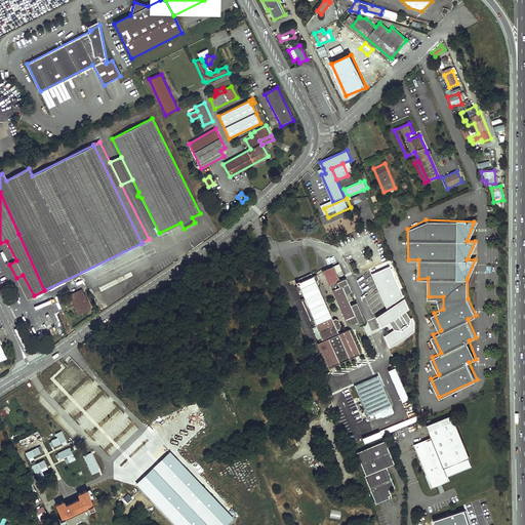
[(333,266),(322,271),(324,276),(325,275),(330,285),(329,285),(345,320),(349,318),(351,323),(353,323),(357,321),(358,324),(364,321),(356,303),(352,305),(352,306),(351,306),(346,294),(352,291),(346,278),(339,281),(336,274),(342,271),(339,264),(333,267),(333,266)]
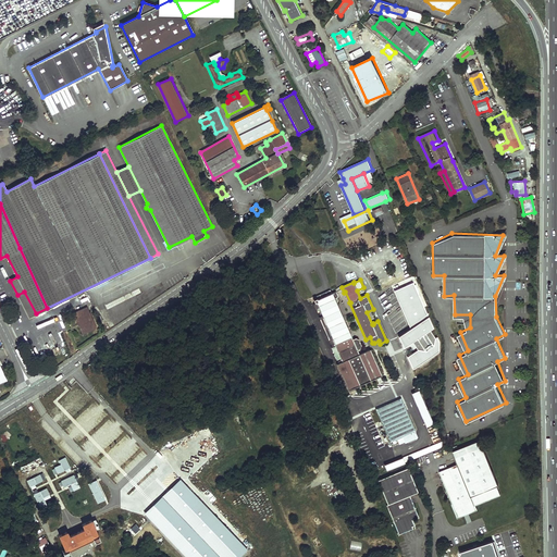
[(337,363),(348,390),(382,374),(370,349),(359,354),(358,349),(360,348),(361,345),(359,338),(356,337),(353,338),(336,302),(338,301),(336,298),(338,297),(336,291),(332,293),(327,295),(321,297),(318,299),(317,298),(314,299),(316,301),(317,302),(316,304),(318,308),(319,307),(322,314),(337,350),(343,361),(337,363)]
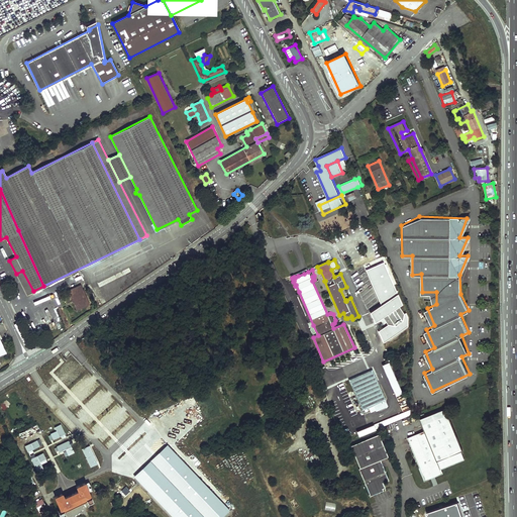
[(33,291),(22,271),(16,274),(26,294),(32,292),(33,291)]
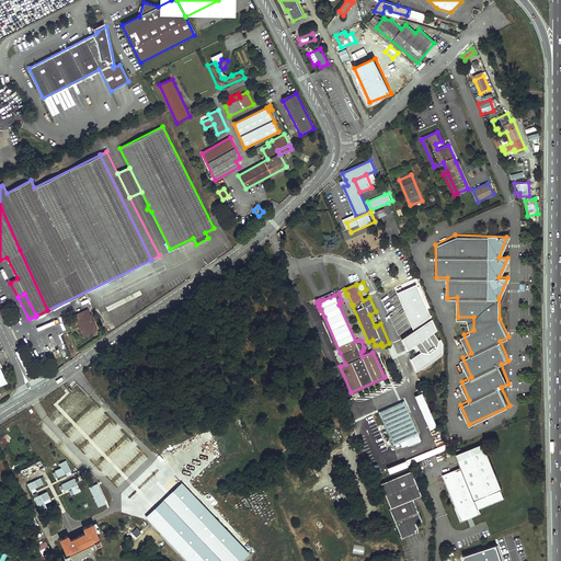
[(419,296),(395,312),(409,334),(414,331),(418,335),(415,335),(413,343),(415,343),(421,351),(428,353),(431,356),(439,350),(437,346),(438,339),(433,331),(428,334),(422,324),(433,318),(419,296)]
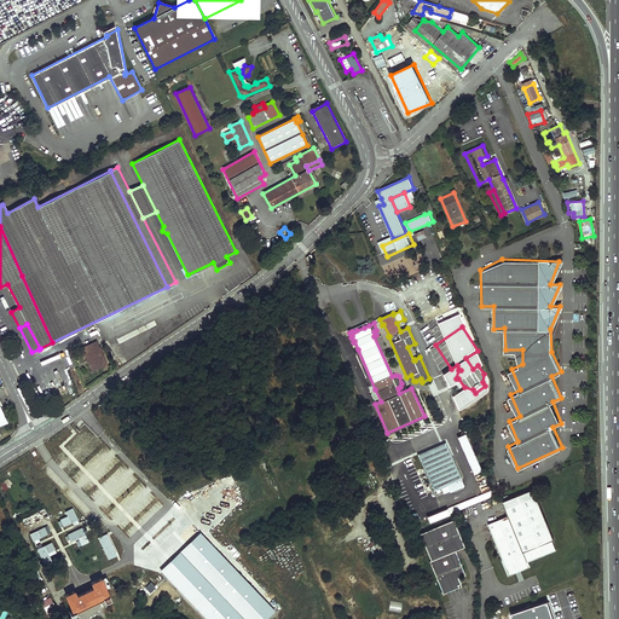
[(87,347),(80,351),(84,357),(86,356),(92,368),(105,362),(96,342),(87,346),(87,347)]
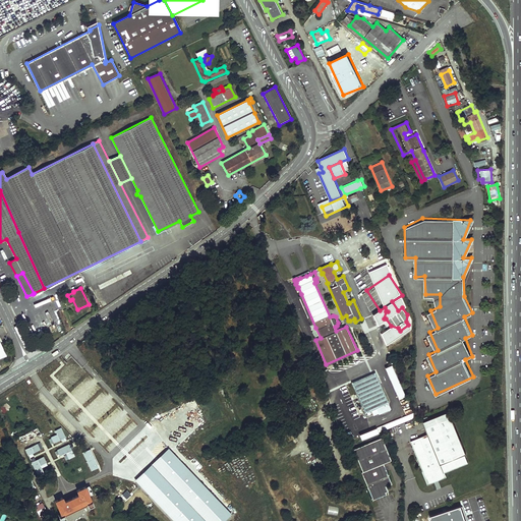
[(310,324),(314,329),(315,328),(301,294),(298,295),(310,324)]
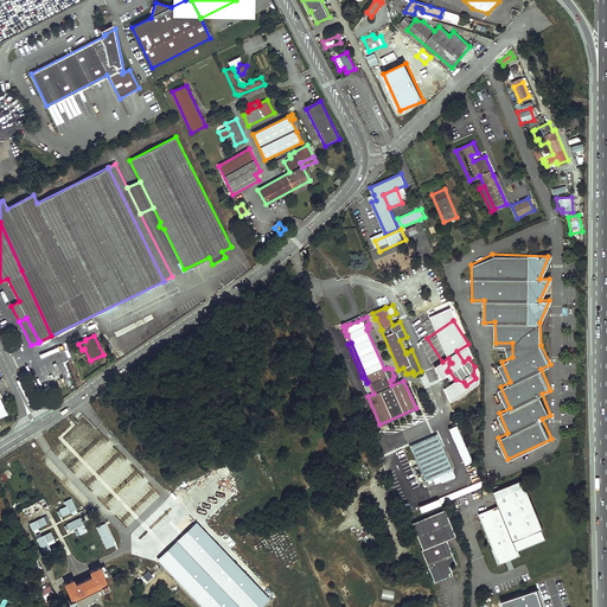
[(332,351),(353,398),(358,397),(358,396),(353,385),(352,384),(337,350),(332,351)]
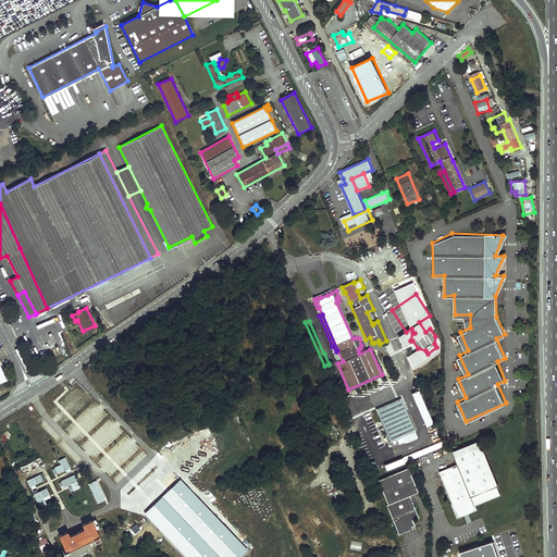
[(324,366),(346,416),(351,413),(337,381),(336,382),(329,364),(324,366)]
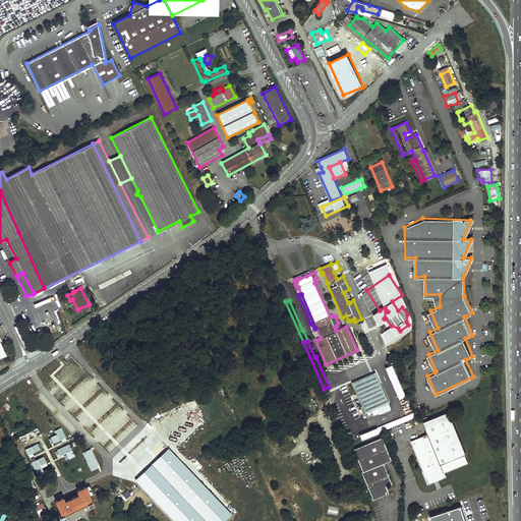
[(353,383),(366,413),(380,408),(391,404),(385,391),(378,372),(353,383)]
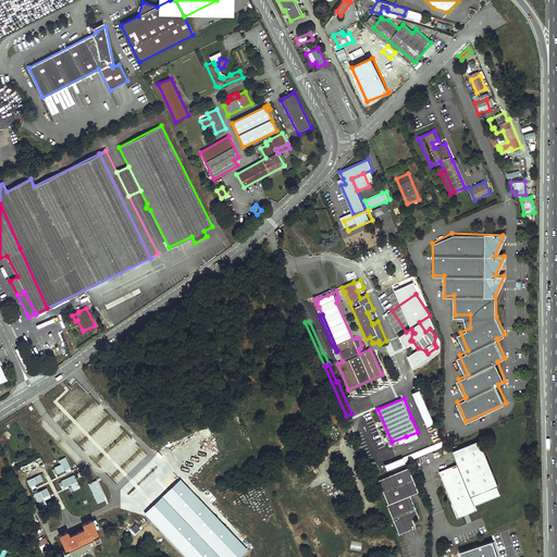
[(418,432),(406,436),(409,443),(419,438),(423,430),(418,415),(411,418),(418,432)]
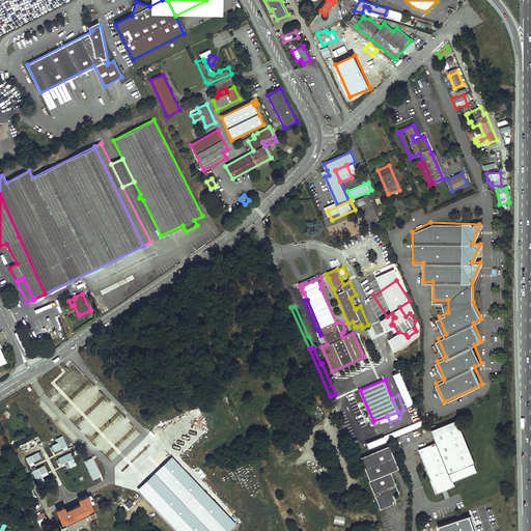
[(339,417),(348,442),(361,437),(352,412),(339,417)]
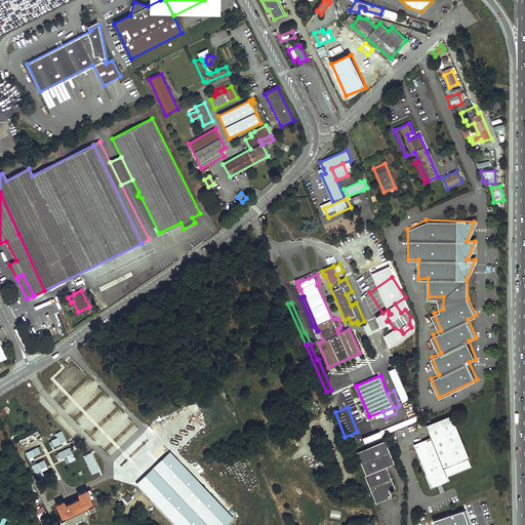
[(455,415),(430,426),(432,432),(457,421),(455,415)]
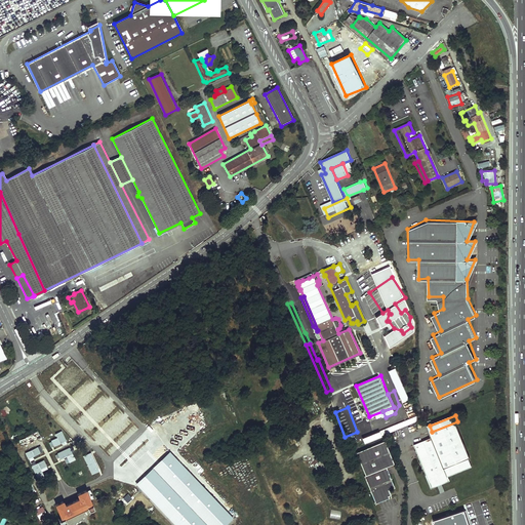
[(457,421),(432,432),(435,438),(416,446),(433,487),(450,481),(449,477),(474,467),(470,458),(473,457),(457,421)]
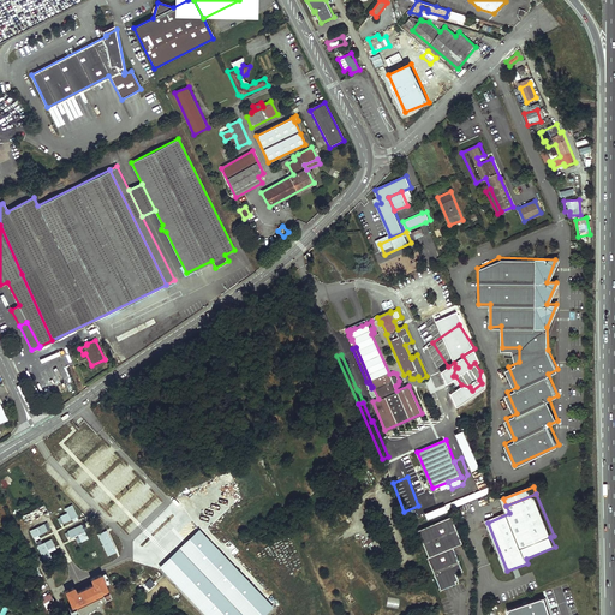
[(23,514),(28,521),(49,509),(46,502),(23,514)]
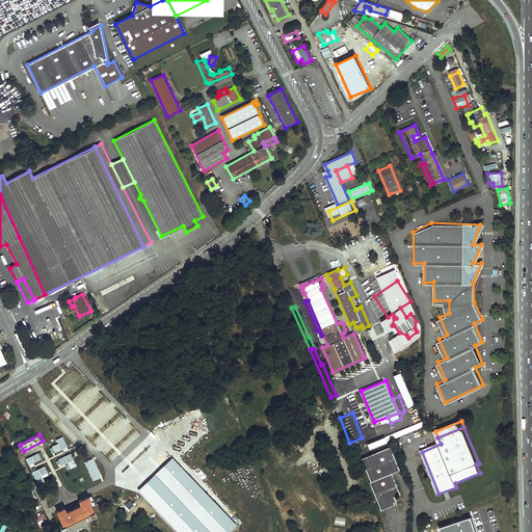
[(60,442),(54,445),(57,451),(70,445),(64,435),(58,439),(60,442)]
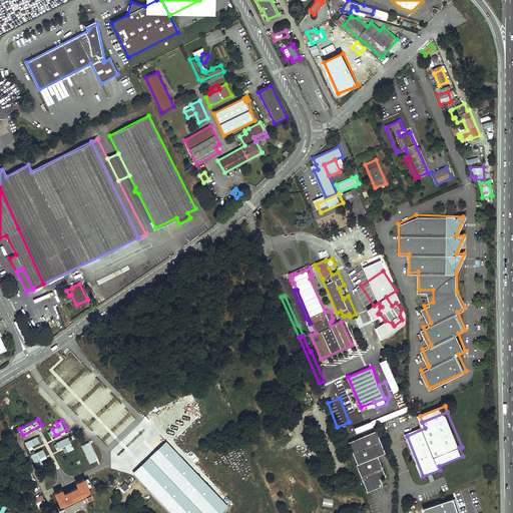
[(26,441),(30,447),(41,441),(38,435),(26,441)]
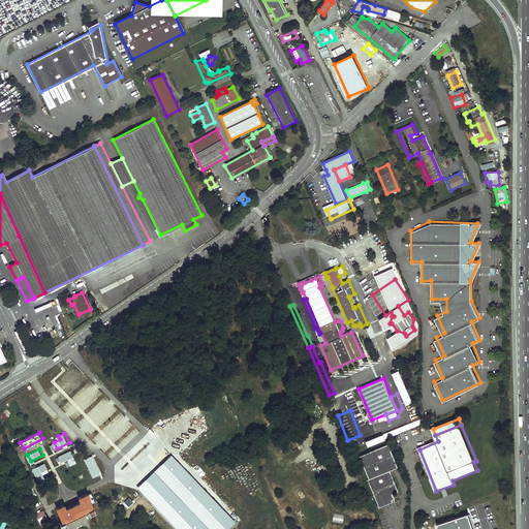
[(71,449),(60,456),(62,461),(68,458),(71,463),(78,460),(71,449)]
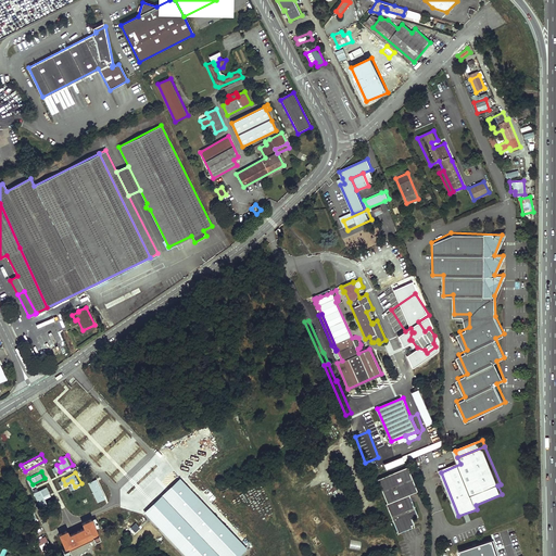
[(98,502),(106,497),(97,478),(88,482),(98,502)]
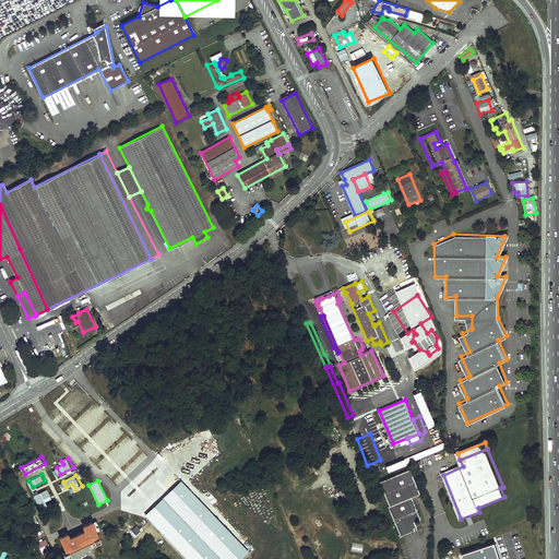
[(182,480),(146,513),(189,558),(239,558),(248,550),(182,480)]
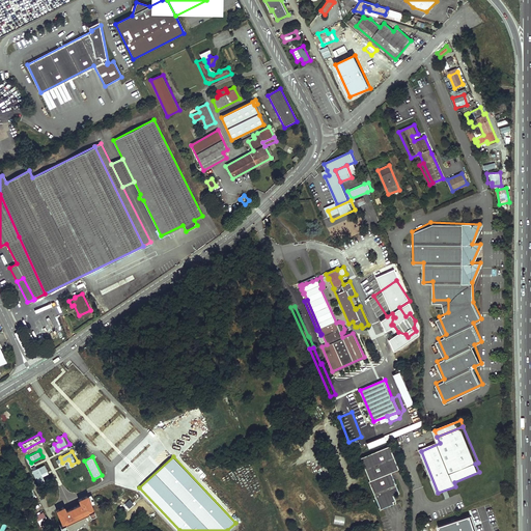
[(46,464),(34,470),(37,476),(49,470),(46,464)]
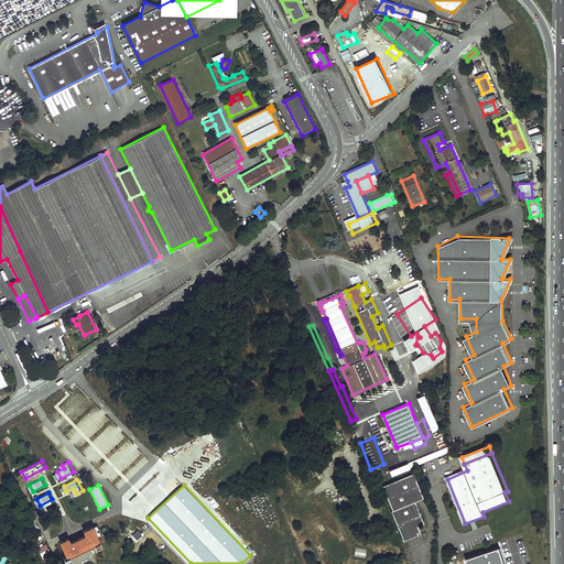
[(418,502),(393,511),(405,542),(421,537),(419,533),(422,532),(420,527),(426,524),(418,502)]
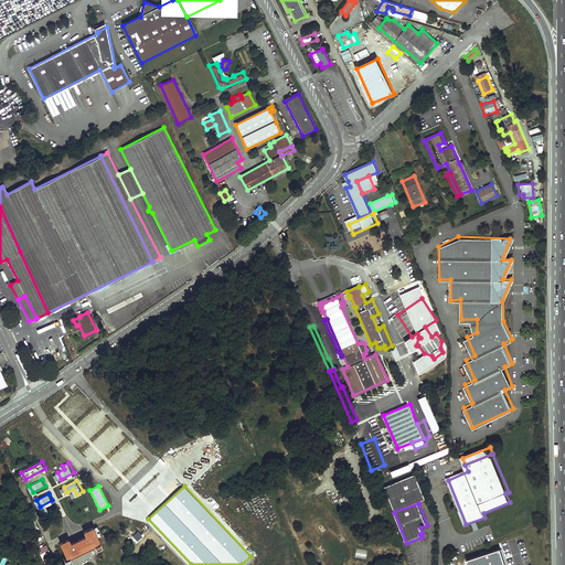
[(66,563),(71,561),(70,557),(95,545),(96,548),(100,546),(98,542),(98,543),(95,535),(102,532),(98,525),(93,528),(93,526),(84,531),(86,536),(70,544),(67,540),(60,543),(66,556),(64,557),(64,558),(66,563)]
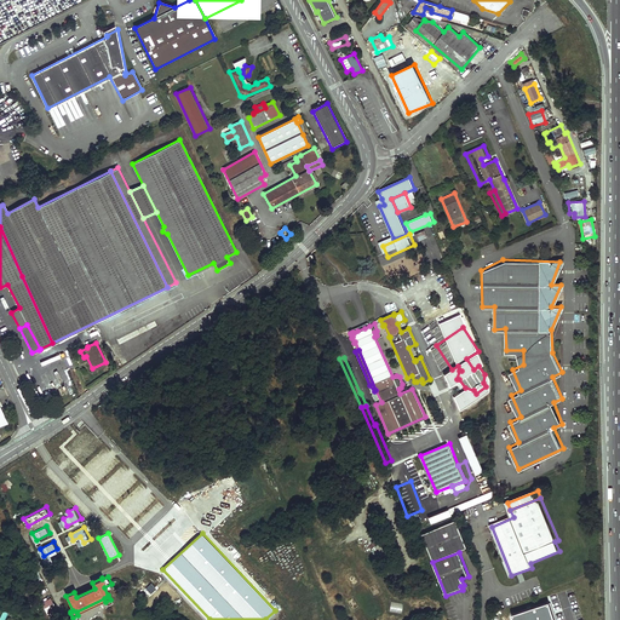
[(557,619),(550,598),(512,613),(515,619),(557,619)]
